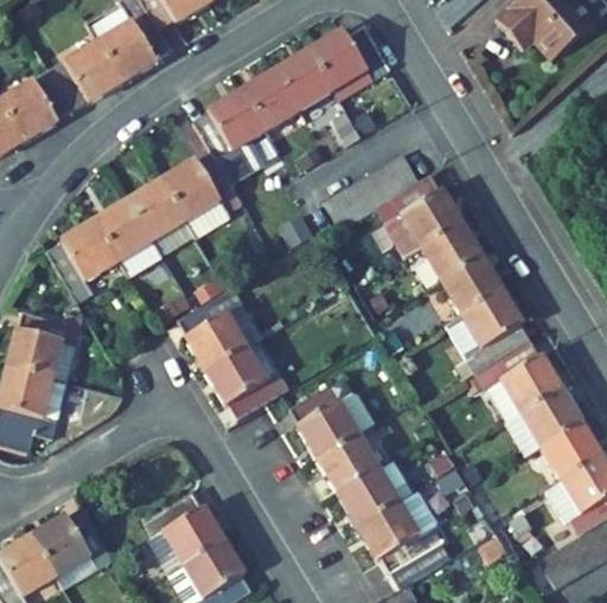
[(91,33),(122,83),(171,53),(158,32),(139,0),(126,0),(120,4),(123,8),(89,29),(91,33)]
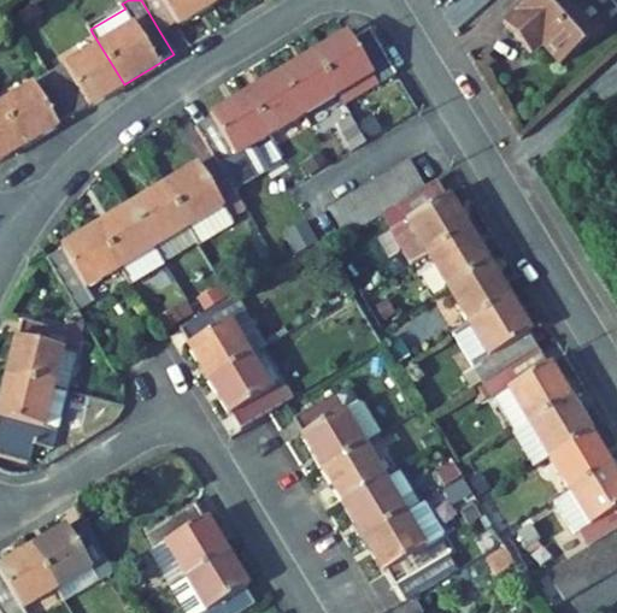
[(141,0),(160,33),(211,3),(210,0),(141,0)]
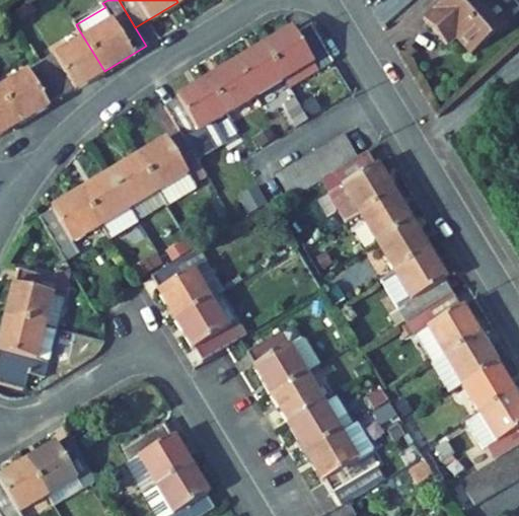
[(509,19),(493,1),(494,0),(442,0),(423,17),(447,44),(456,35),(471,53),(509,19)]
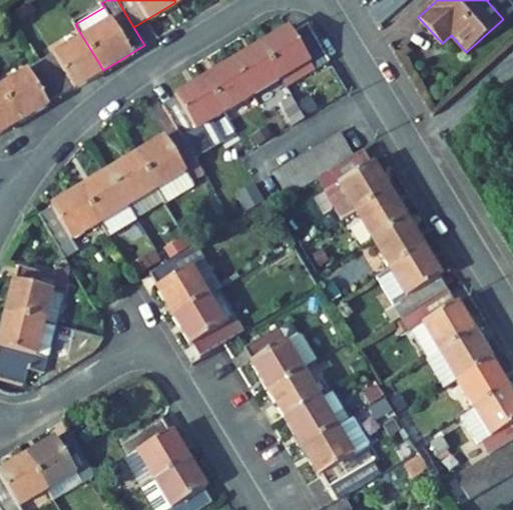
[(510,11),(499,0),(488,0),(487,1),(503,19),(510,11)]
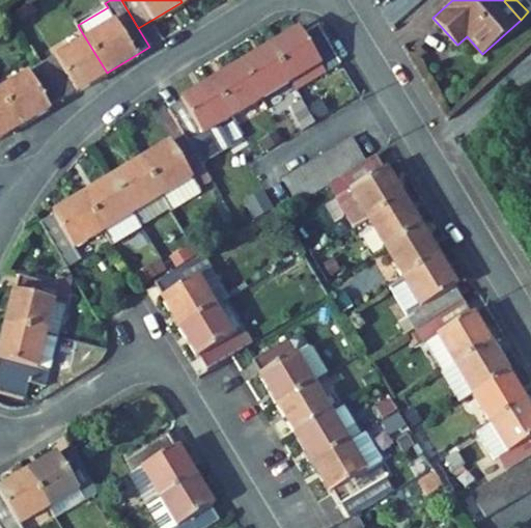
[(291,80),(297,88),(341,61),(318,24),(303,33),(299,27),(270,45),(291,80)]
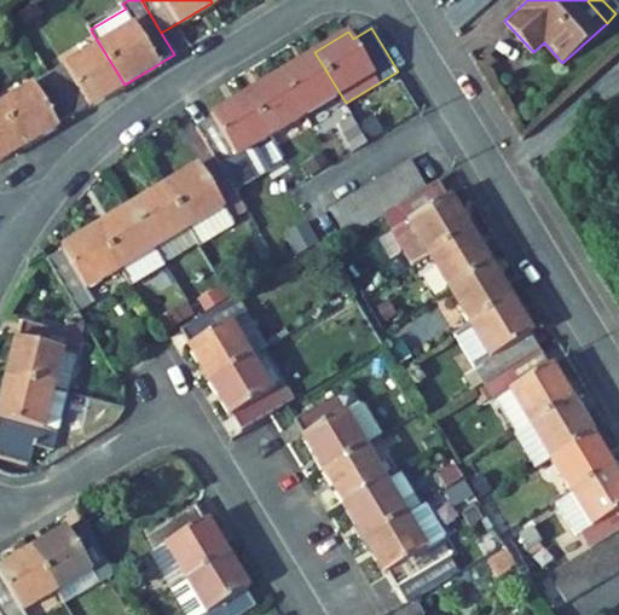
[(50,74),(74,115),(125,85),(93,34),(62,52),(69,63),(50,74)]
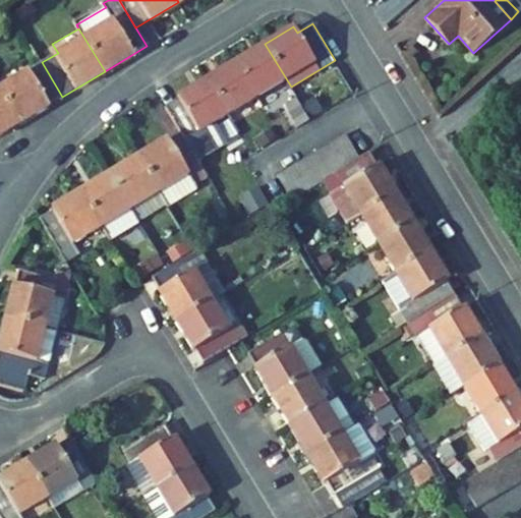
[(265,44),(236,61),(256,97),(286,78),(265,44)]
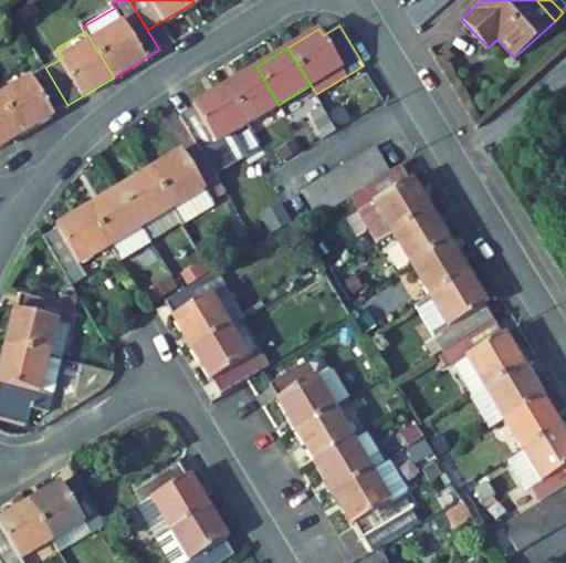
[(279,105),(257,66),(224,85),(248,124),(279,105)]
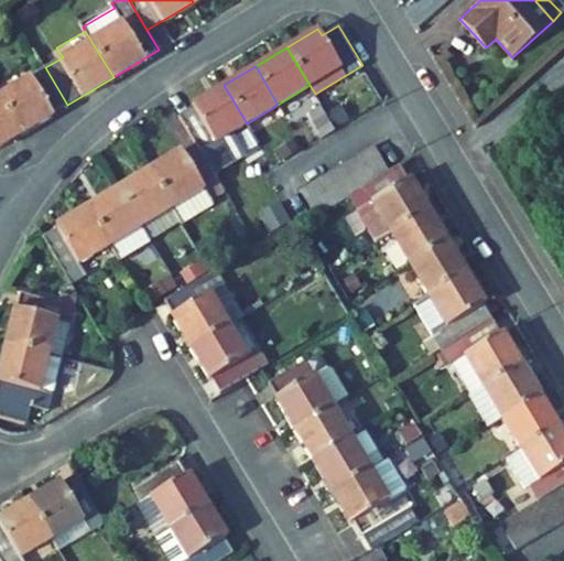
[(67,105),(45,67),(0,94),(0,97),(21,132),(67,105)]
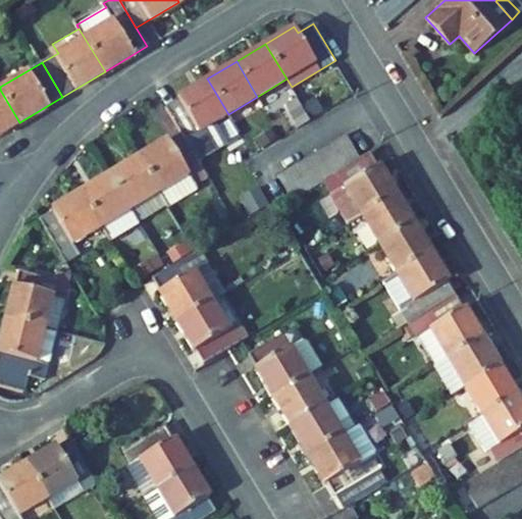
[(187,140),(228,114),(207,79),(177,96),(179,98),(166,106),(181,132),(187,140)]
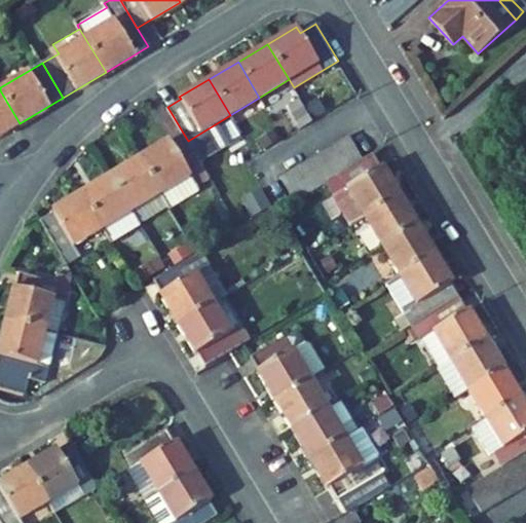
[(0,136),(20,123),(0,90),(0,136)]
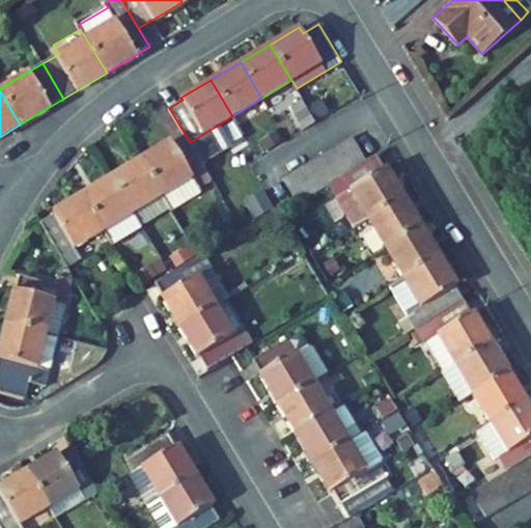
[(288,107),(302,129),(315,120),(302,99),(288,107)]
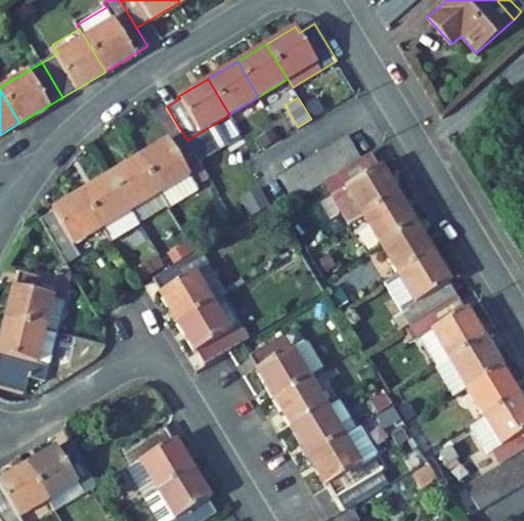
[(257,137),(263,147),(279,138),(273,127),(257,137)]
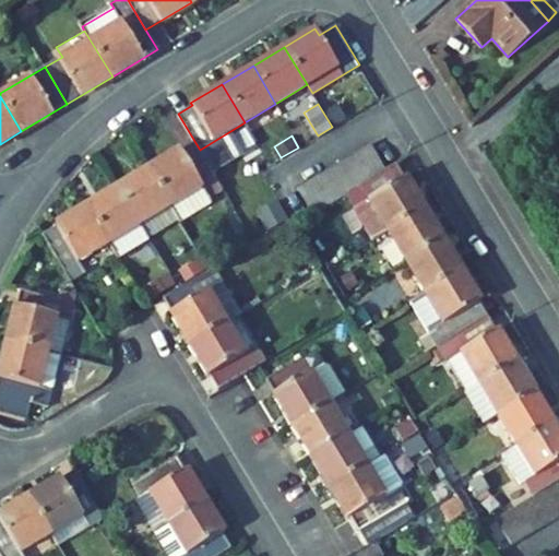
[(180,148),(149,166),(180,220),(212,201),(210,197),(223,189),(200,150),(194,141),(181,150),(180,148)]
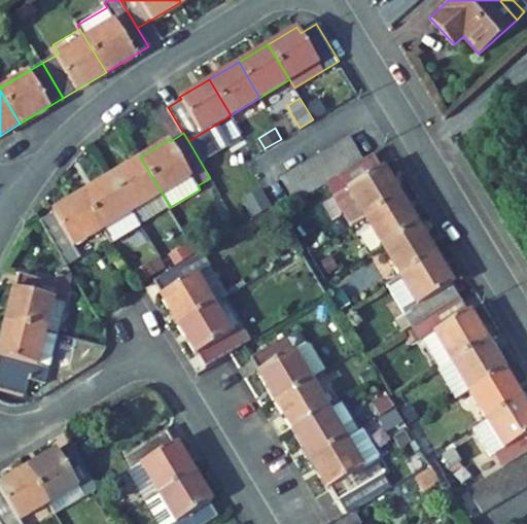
[(325,181),(363,158),(349,134),(280,175),(295,199),(325,181)]
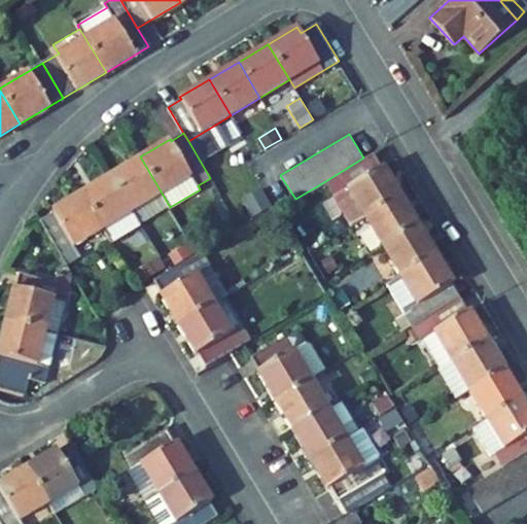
[(373,152),(363,158),(325,181),(351,224),(364,216),(400,195),(383,165),(381,166),(373,152)]
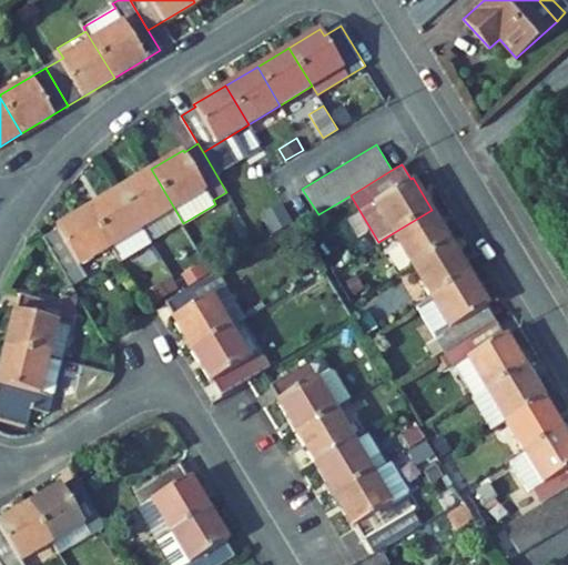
[(183,223),(151,169),(120,189),(152,242),(183,223)]
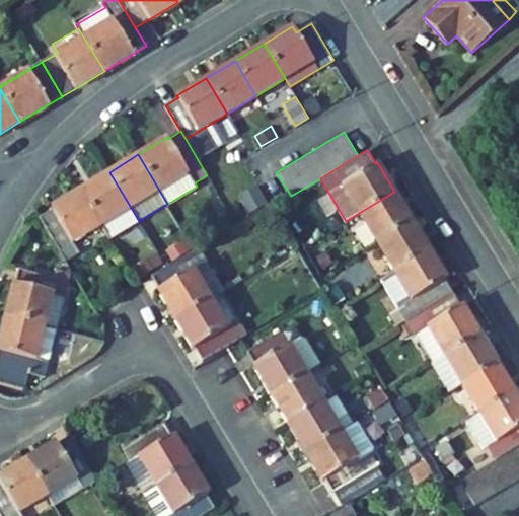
[(109,172),(80,190),(101,225),(110,238),(139,221),(109,172)]
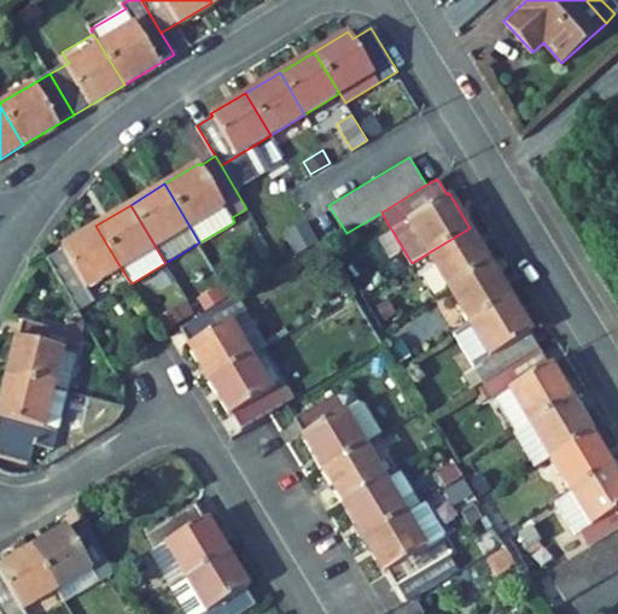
[(95,302),(87,288),(121,268),(95,226),(62,246),(63,247),(46,257),(79,311),(95,302)]
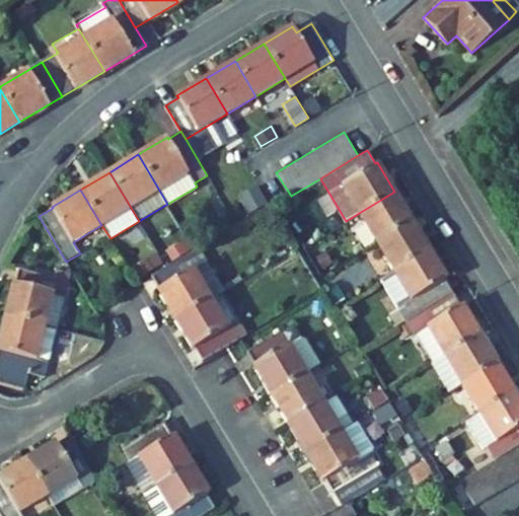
[(359,213),(377,241),(412,220),(394,192),(359,213)]
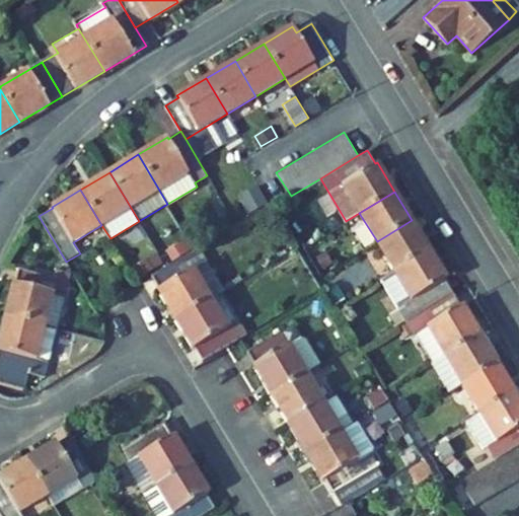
[(377,241),(394,271),(429,249),(412,220),(377,241)]
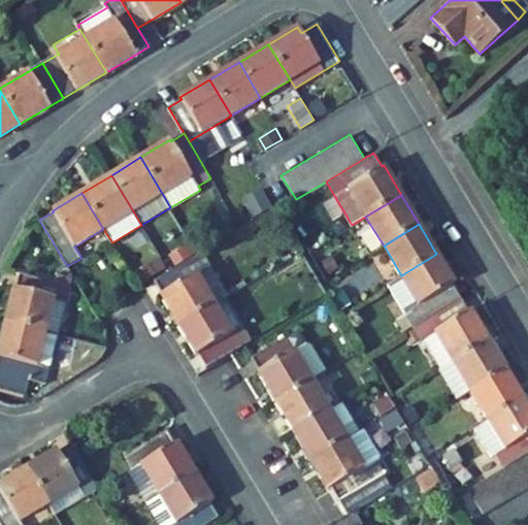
[(185,245),(169,254),(175,264),(190,256),(185,245)]
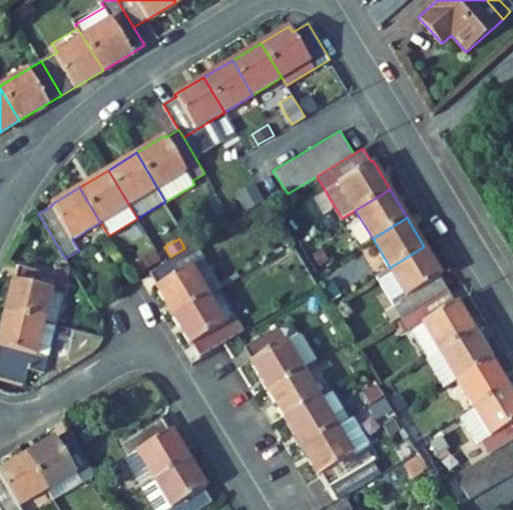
[(156,287),(173,316),(208,295),(191,266),(203,258),(195,244),(150,272),(158,286),(156,287)]
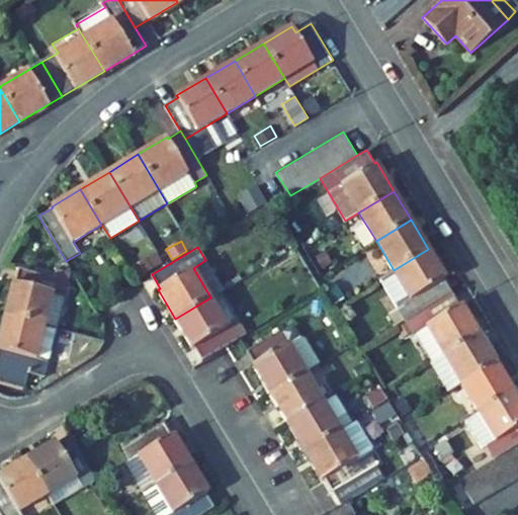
[(445,277),(428,249),(394,270),(380,278),(398,307),(405,319),(452,291),(444,278),(445,277)]
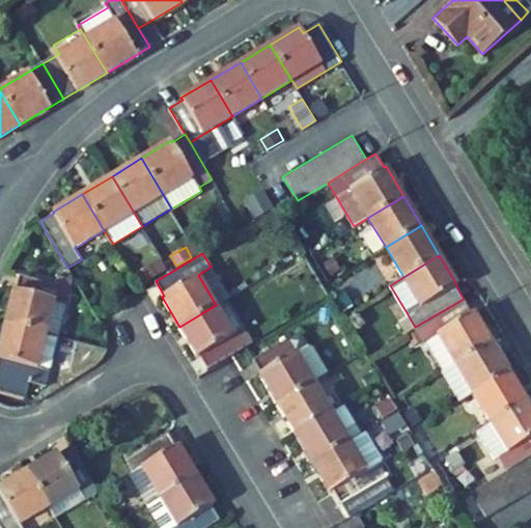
[(143,268),(150,278),(167,268),(161,257),(143,268)]
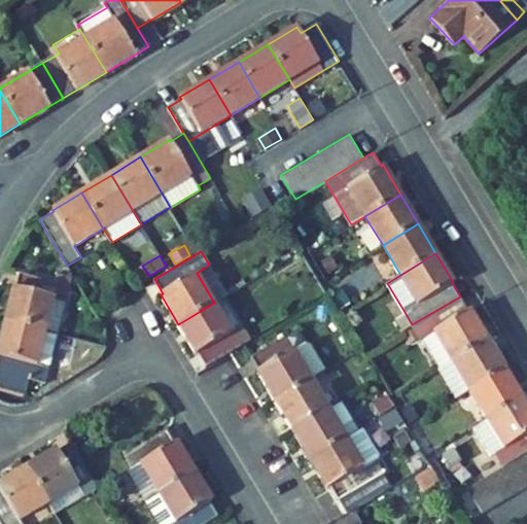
[(209,265),(197,273),(214,303),(224,297),(227,294),(209,265)]
